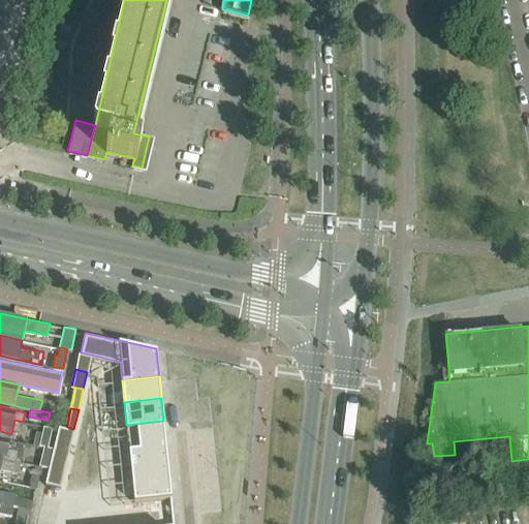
[(163,421),(126,425),(130,461),(146,460),(167,458),(165,447),(163,421)]
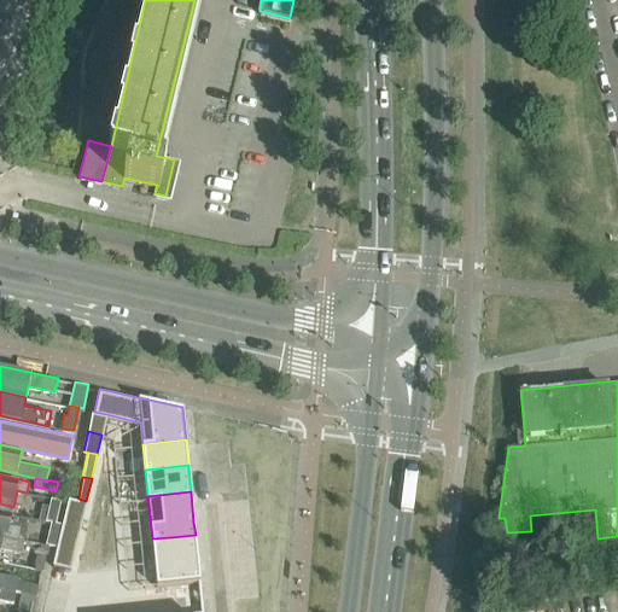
[(83,510),(86,501),(79,499),(69,496),(66,506),(83,510)]
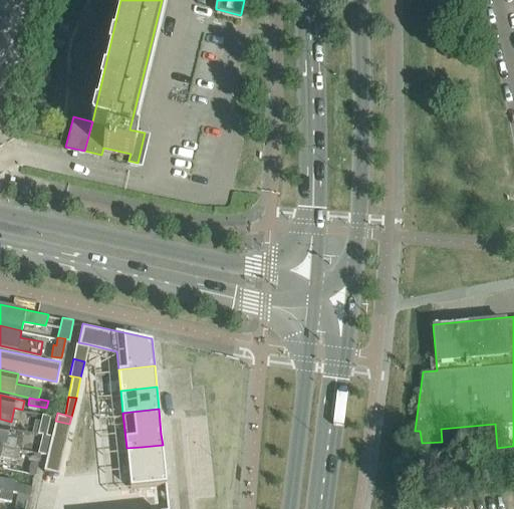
[(47,434),(51,416),(43,414),(42,420),(36,418),(33,431),(43,433),(47,434)]
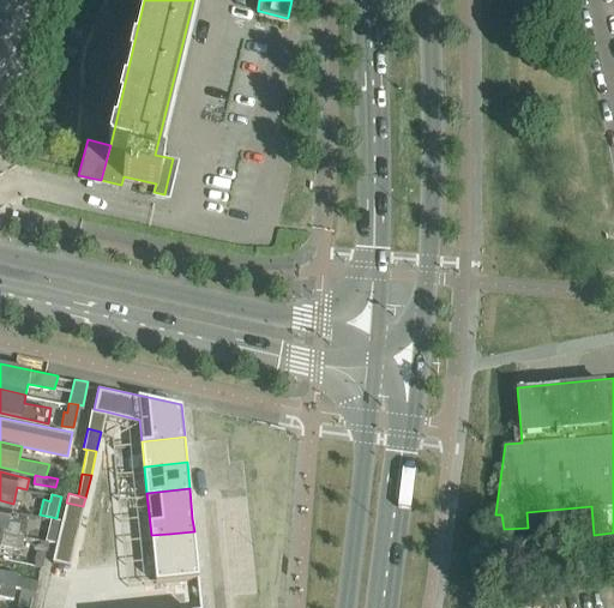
[(10,521),(13,504),(0,500),(0,529),(17,534),(19,523),(10,521)]
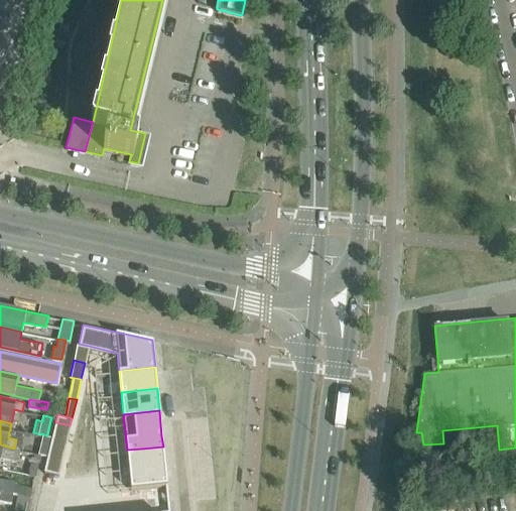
[(68,433),(70,425),(55,422),(53,430),(68,433)]
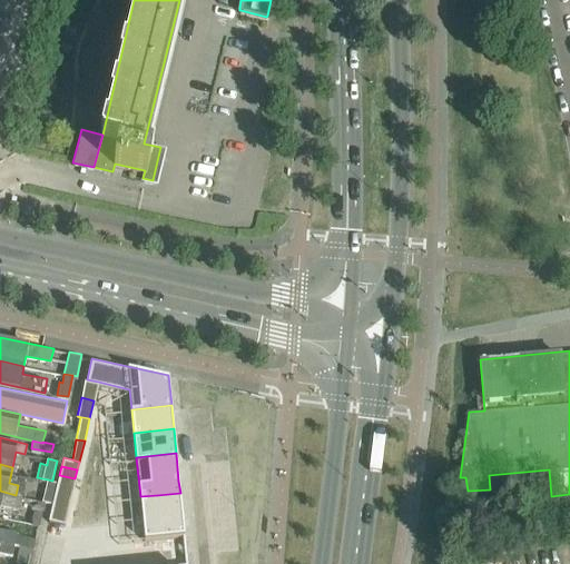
[(74,487),(75,478),(59,475),(57,482),(57,483),(74,487)]
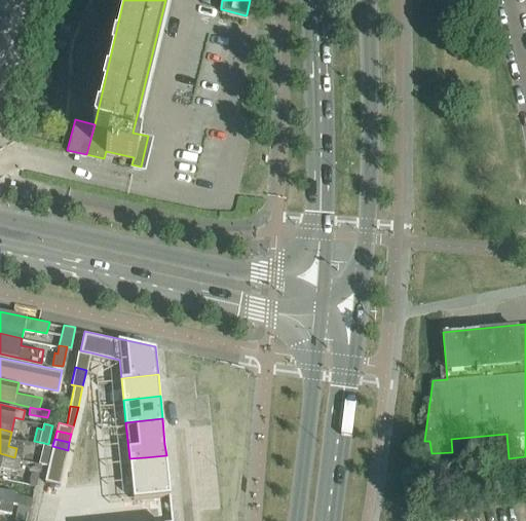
[(52,445),(48,444),(44,443),(40,462),(41,462),(48,464),(52,445)]
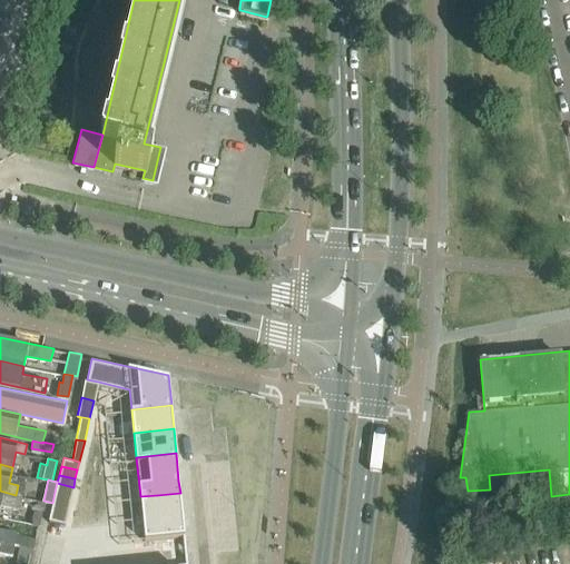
[(71,496),(74,487),(57,483),(55,492),(71,496)]
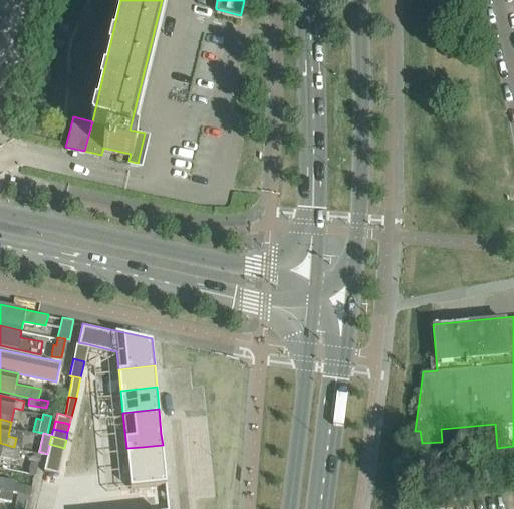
[(0,443),(0,457),(1,454),(18,458),(20,448),(14,447),(0,443)]
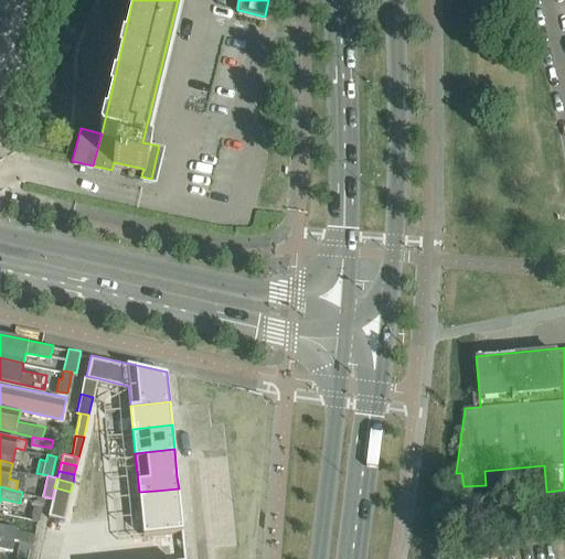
[(54,487),(52,496),(68,500),(71,492),(54,487)]
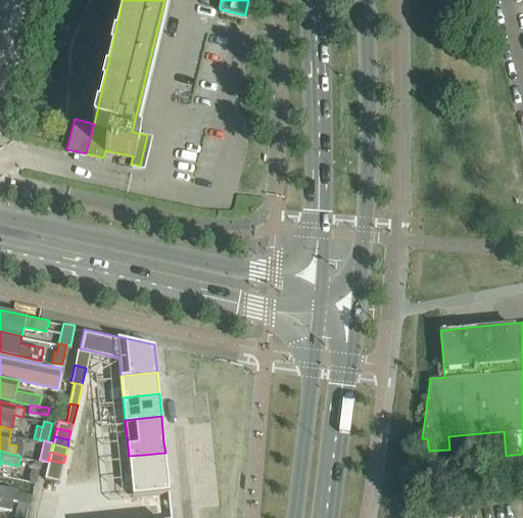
[(144,455),(129,456),(132,493),(168,490),(169,490),(167,465),(165,453),(144,455)]
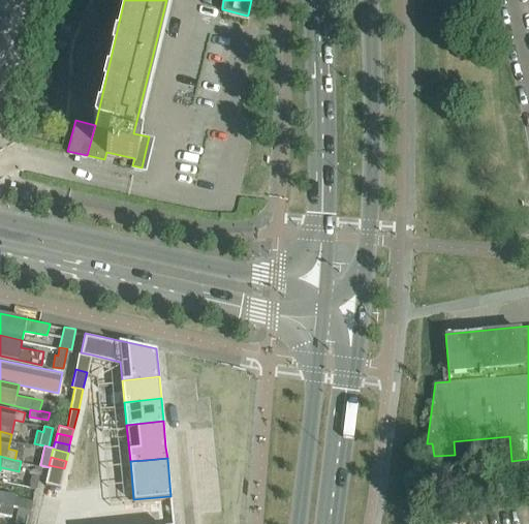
[(34,463),(30,486),(35,487),(36,487),(41,465),(40,465),(34,463)]
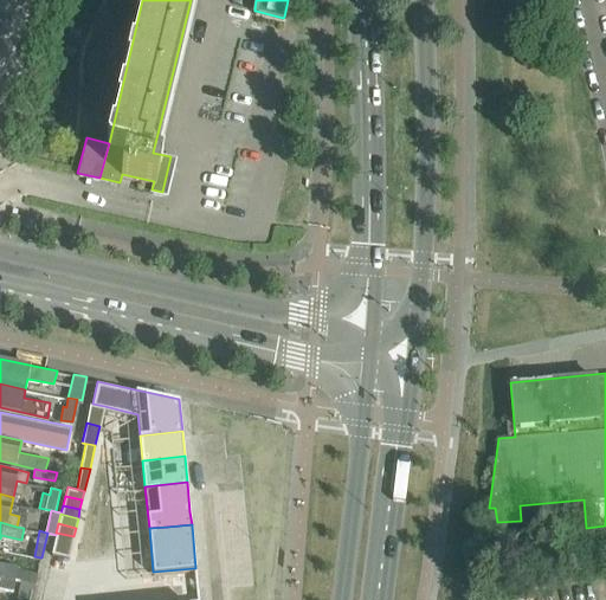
[(56,535),(53,542),(71,546),(73,536),(56,533),(56,535)]
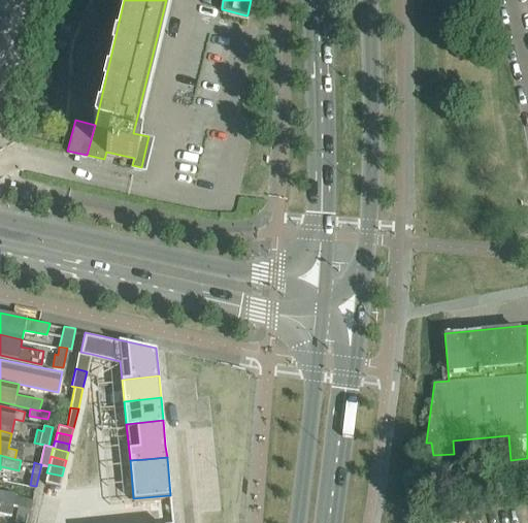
[(60,484),(62,476),(46,472),(44,481),(60,484)]
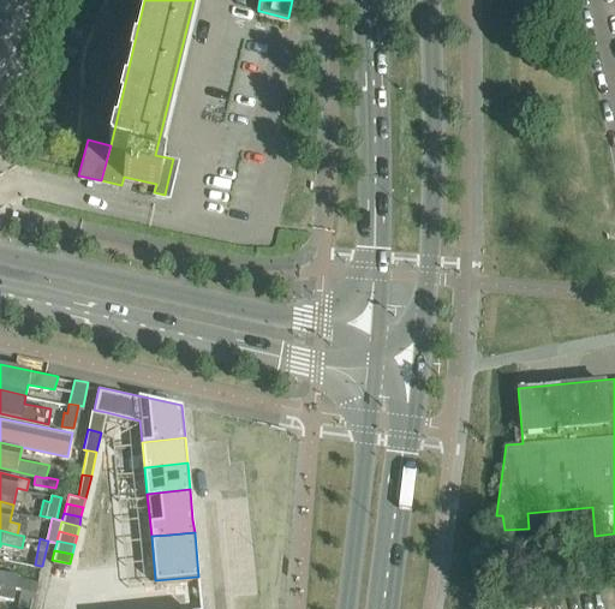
[(0,568),(0,583),(16,586),(16,585),(21,586),(21,587),(36,591),(39,578),(17,574),(17,572),(0,568)]
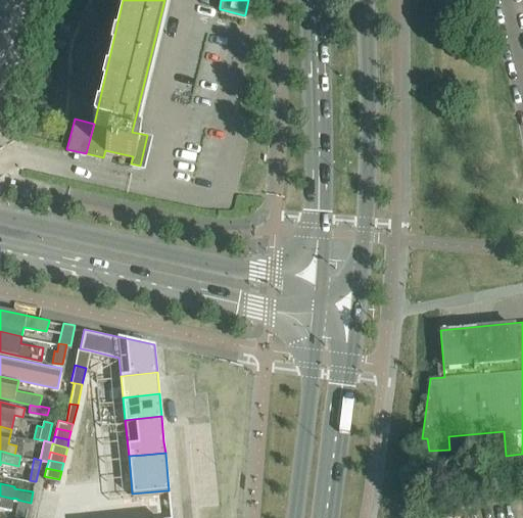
[(0,506),(11,508),(13,499),(0,496),(0,506)]
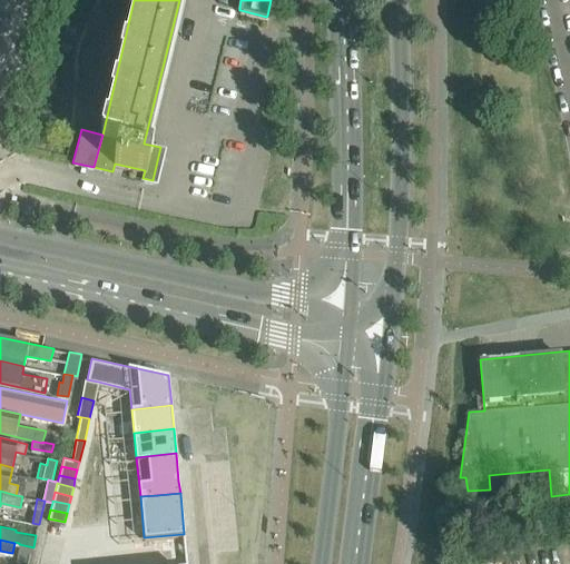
[(28,563),(33,547),(19,544),(15,563),(28,563)]
